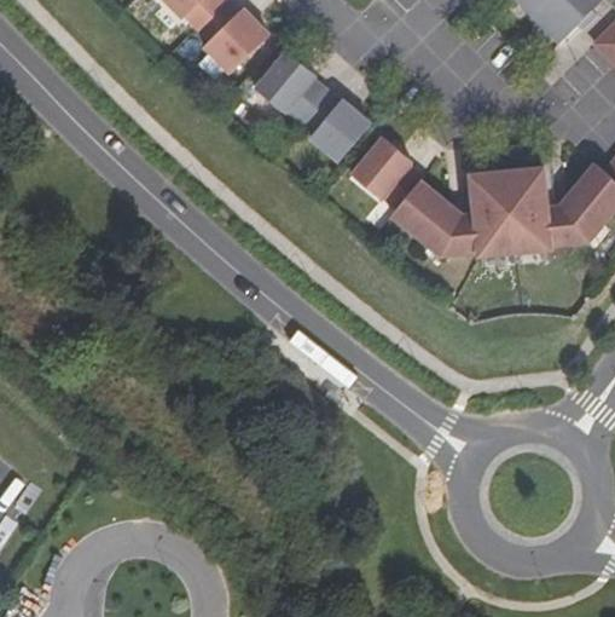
[(183,16),(197,0),(164,0),(181,16),(183,16)]
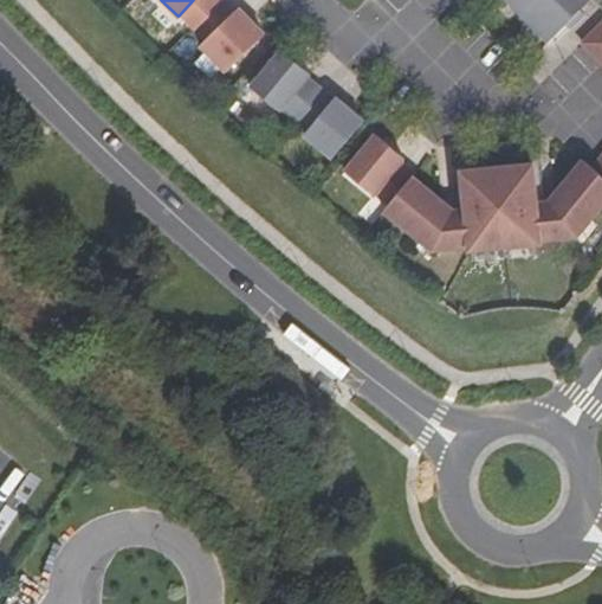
[(191,27),(217,0),(193,0),(179,15),(191,27)]
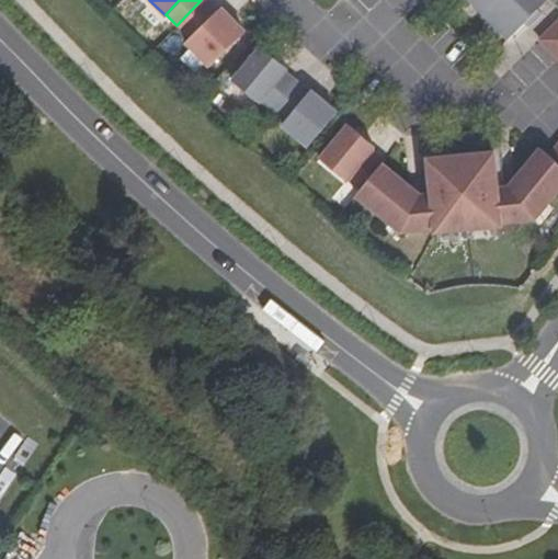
[(189,37),(217,9),(207,0),(201,0),(177,25),(189,37)]
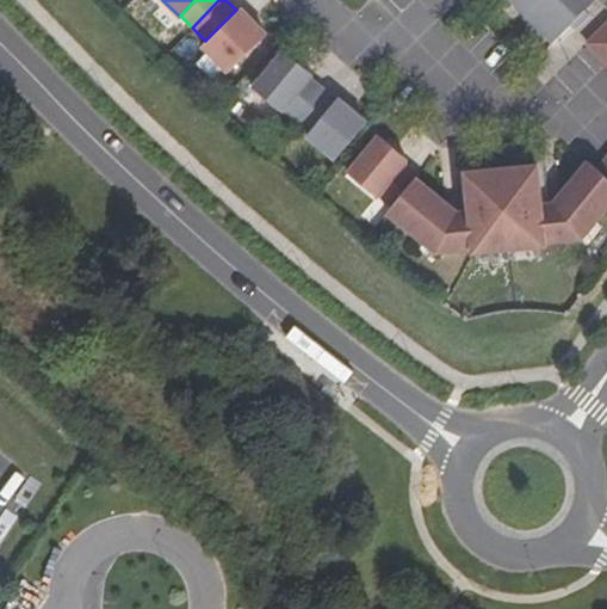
[(511,0),(550,40),(589,0),(511,0)]
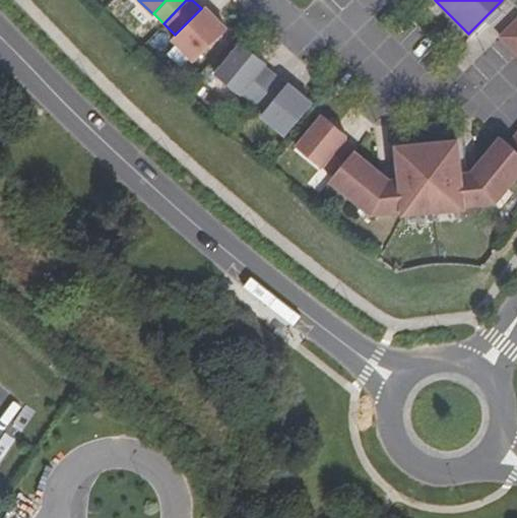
[(175,35),(172,40),(194,61),(225,26),(202,5),(201,8),(175,35)]
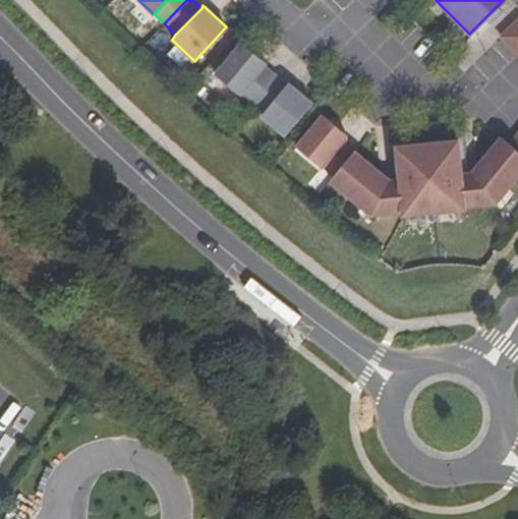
[(516,52),(517,49),(517,16),(499,36),(516,52)]
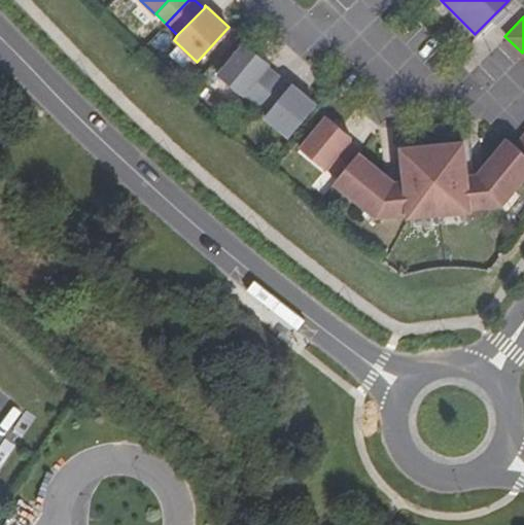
[(241,94),(266,65),(267,63),(243,42),(216,74),(241,95),(241,94)]
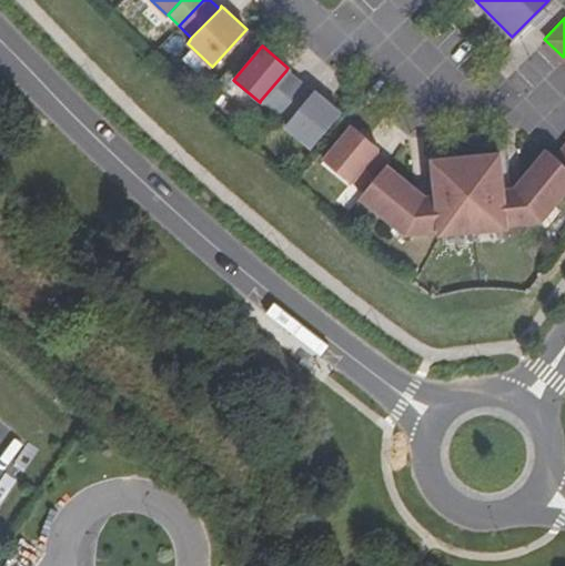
[(273,111),(299,80),(286,70),(260,101),(273,111)]
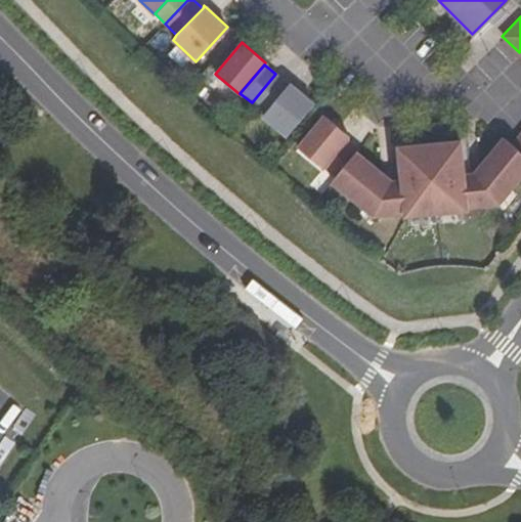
[(263,112),(287,83),(275,74),(252,102),(263,112)]
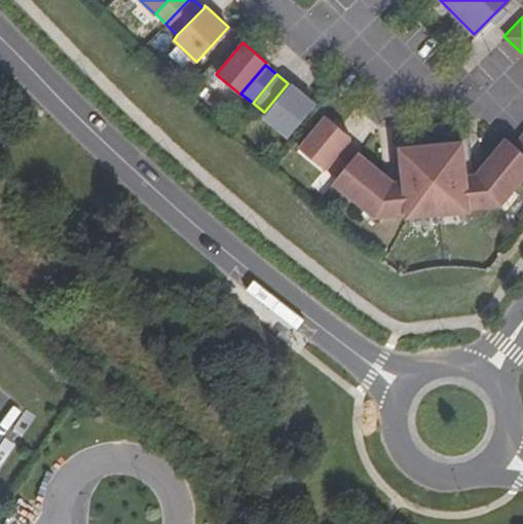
[(313,103),(289,82),(288,83),(264,112),(261,116),(286,137),(313,103)]
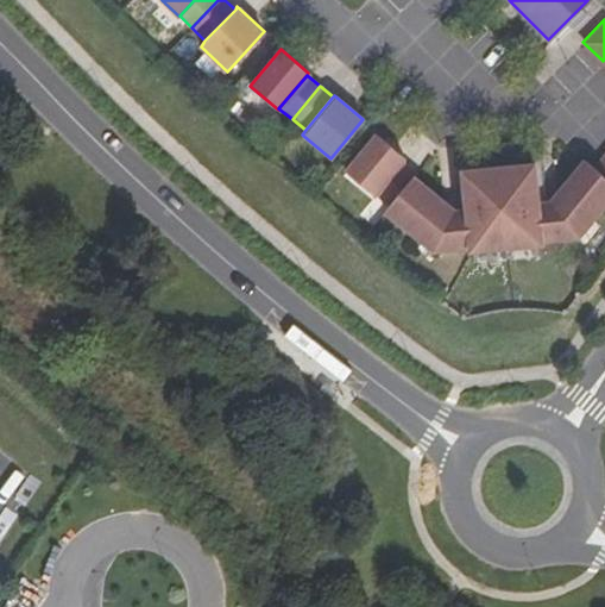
[(375,133),(344,170),(372,194),(373,193),(399,162),(403,157),(375,133)]
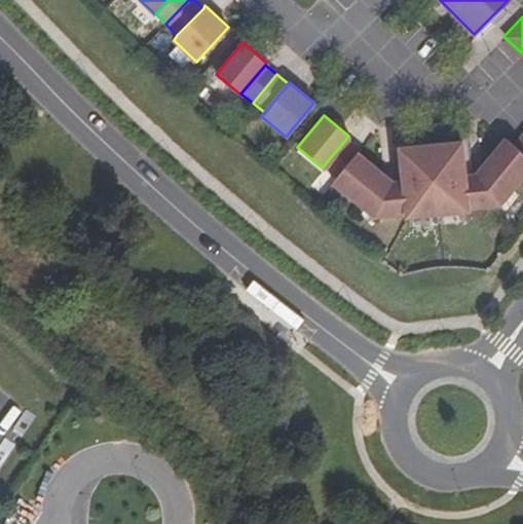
[(522,129),(512,144),(522,153),(522,129)]
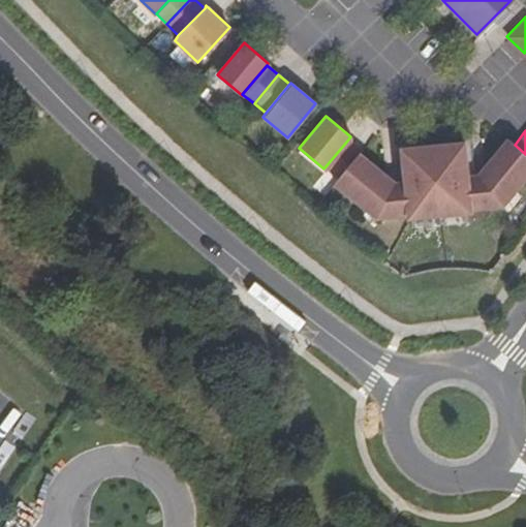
[(379,172),(357,153),(337,178),(333,182),(361,205),(363,203),(378,216),(407,214),(407,217),(470,211),(470,207),(498,205),(512,188),(514,190),(525,174),(525,154),(515,145),(506,137),(489,160),(495,166),(482,183),(467,184),(466,175),(463,142),(399,148),(403,181),(404,190),(390,192),(374,179),(379,172)]
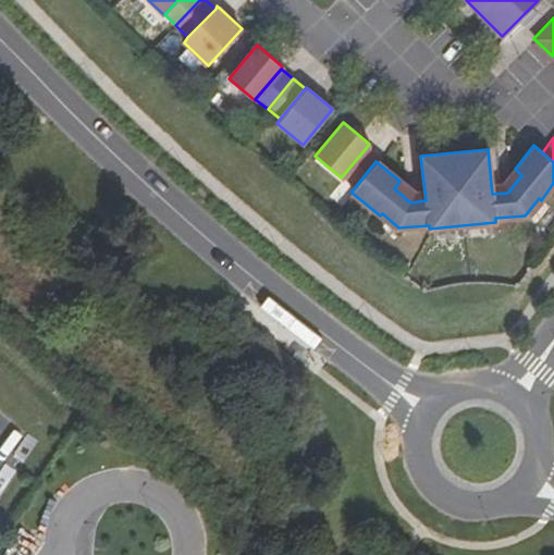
[(378,159),(366,148),(342,176),(355,187),(376,161),(378,159)]
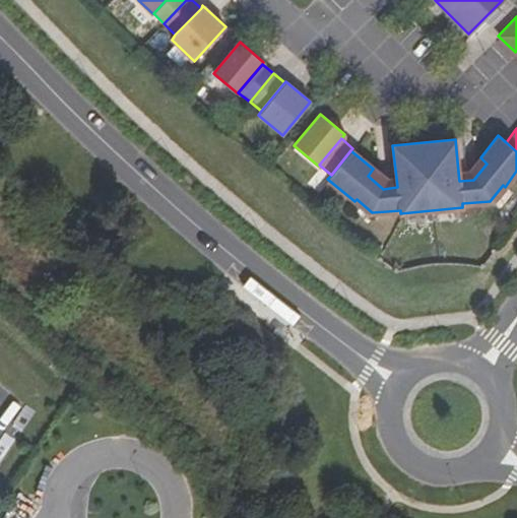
[(469,171),(458,172),(459,181),(473,180),(487,164),(480,157),(469,171)]
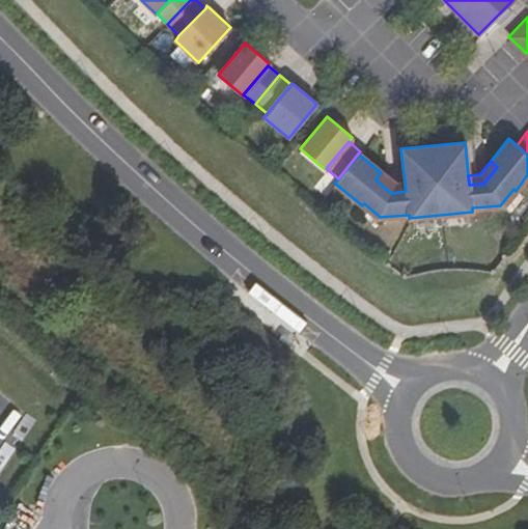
[(406,191),(405,182),(394,184),(381,172),(376,179),(391,193),(406,191)]
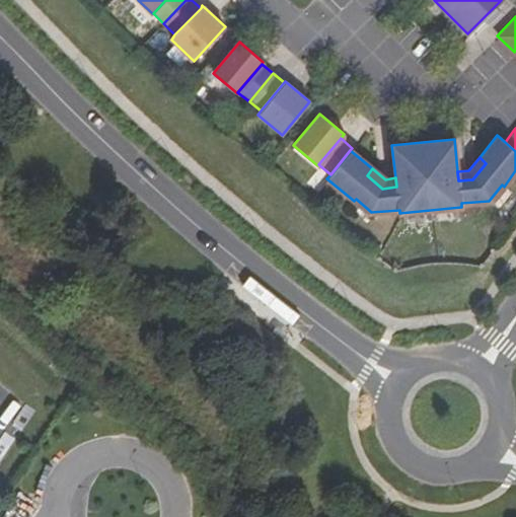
All buildings are outlined.
